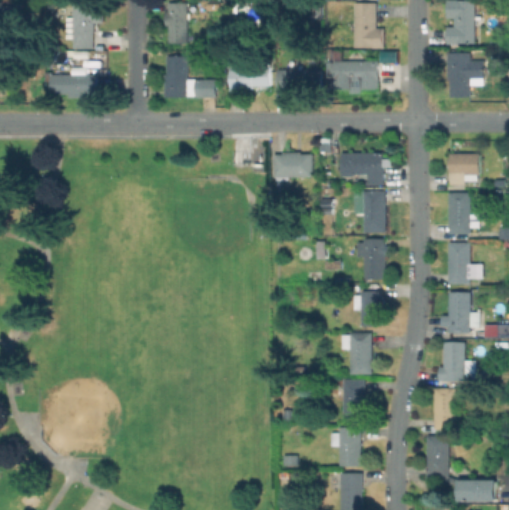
[(473,1),(473,44),(446,44),(446,27),(452,27),(452,18),(445,17),(446,1),(473,1)]
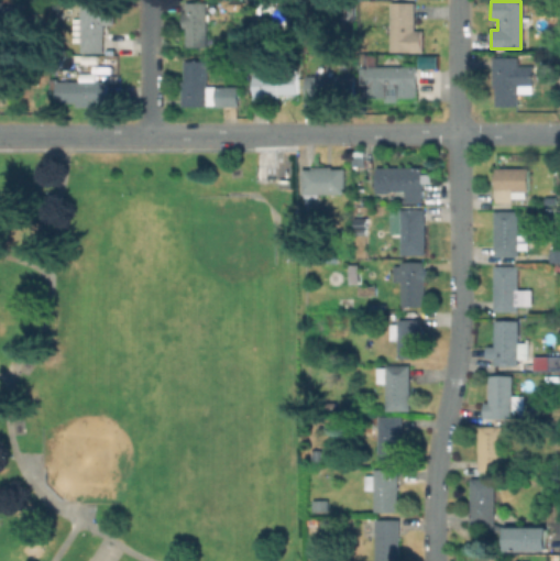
[(212,3),(213,23),(205,22),(205,46),(183,47),(183,30),(180,30),(179,13),(185,13),(185,3),(212,3)]
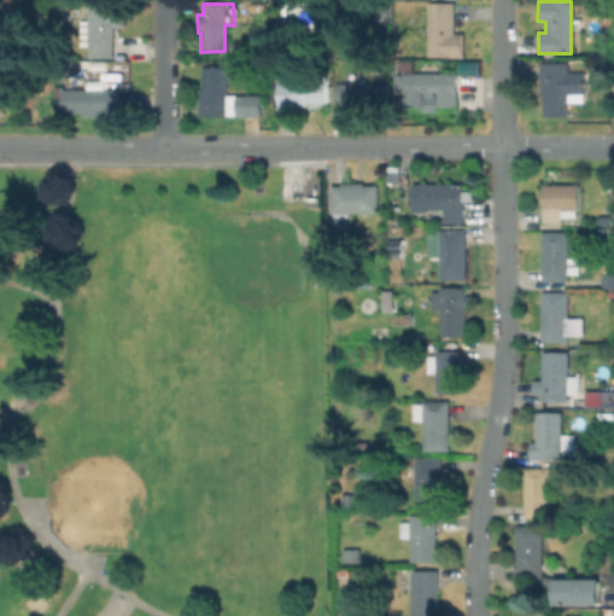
[(461,58),(425,57),(425,4),(451,4),(451,34),(461,34),(461,58)]
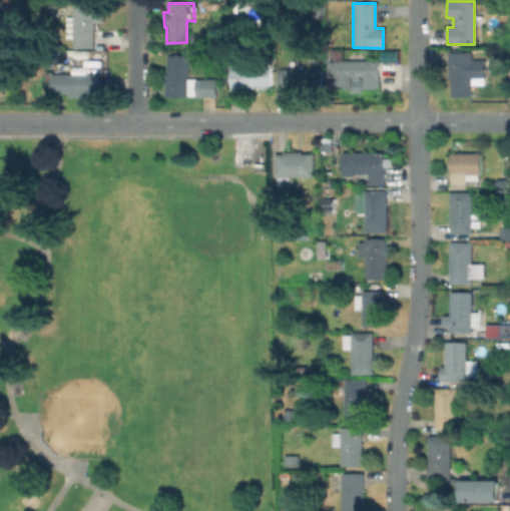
[(101,4),(101,22),(92,22),(92,48),(72,48),(72,4),(101,4)]
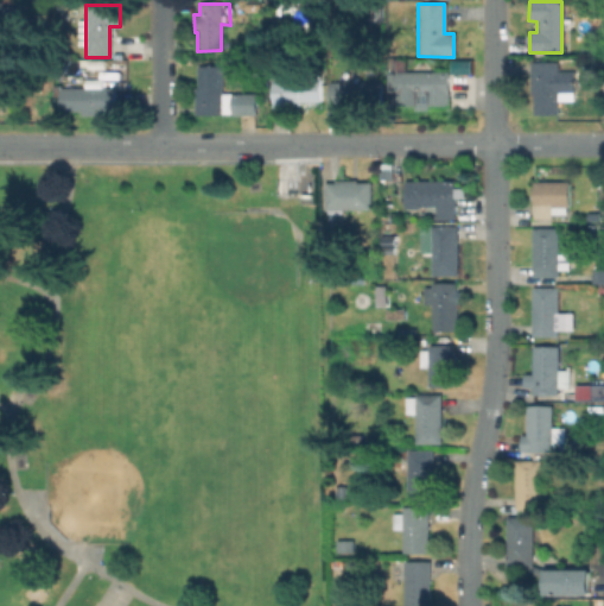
[(284,21),(284,36),(268,36),(268,21),(284,21)]
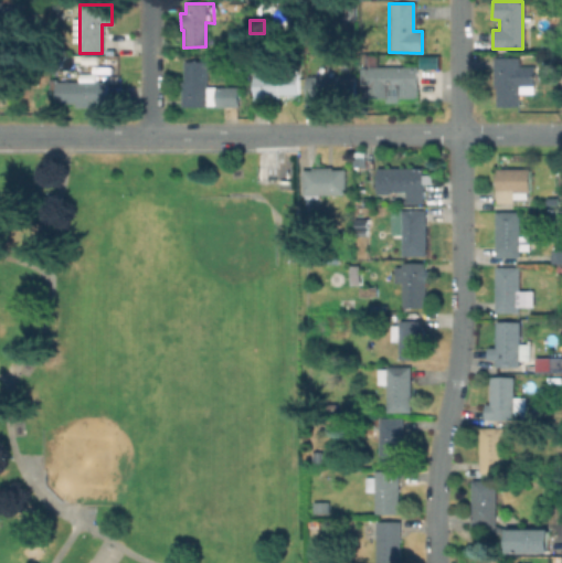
[(527,86),(527,93),(518,93),(518,107),(495,107),(496,88),(492,88),(492,59),(517,59),(517,66),(533,66),(533,86),(527,86)]
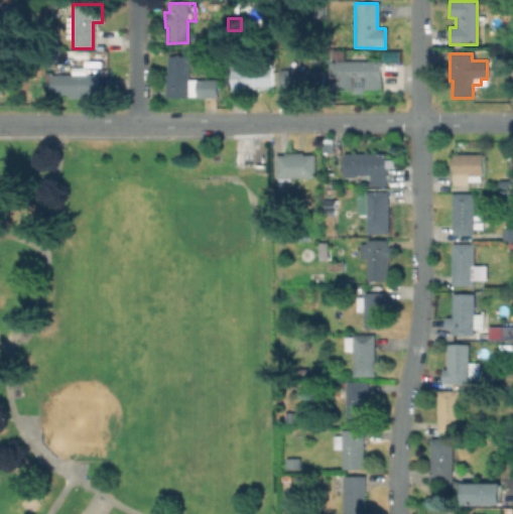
[(188,70),(188,80),(215,80),(215,98),(163,98),(163,75),(167,76),(167,56),(187,56),(188,70)]
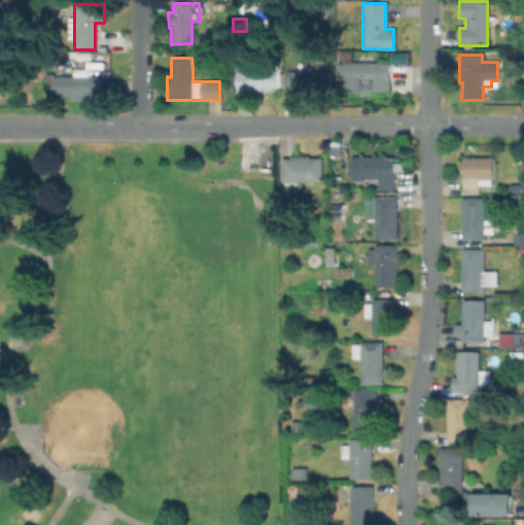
[(386,62),(388,92),(369,93),(369,83),(360,83),(360,92),(342,93),(342,63),(386,62)]
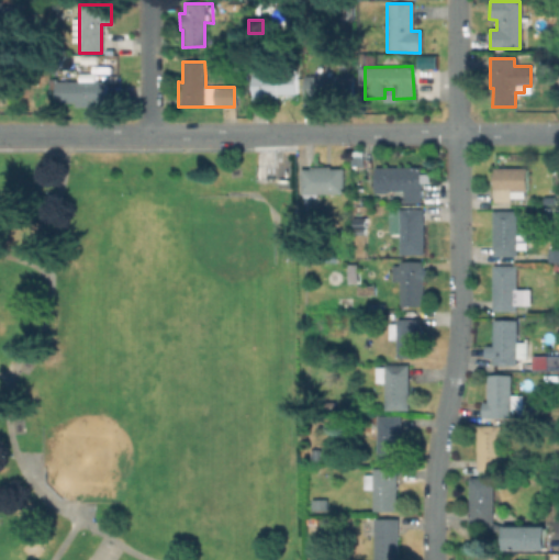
[(294,92),(294,94),(276,96),(276,99),(260,99),(260,74),(294,73),(294,92)]
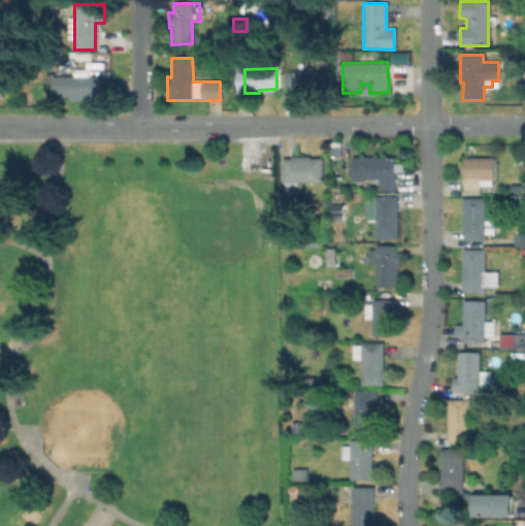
[(330,72),(330,94),(285,94),(285,72),(330,72)]
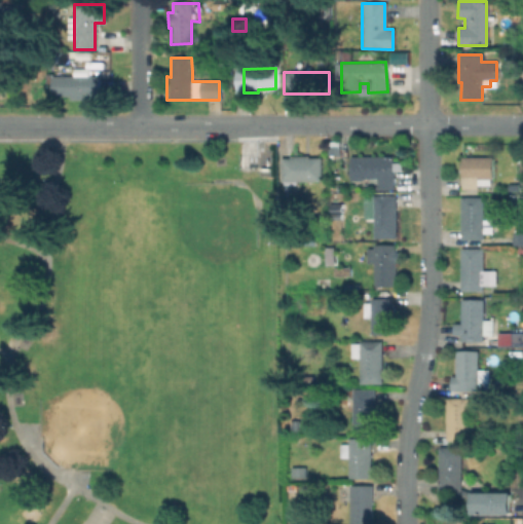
[(98,77),(98,101),(69,101),(69,97),(51,96),(51,76),(98,77)]
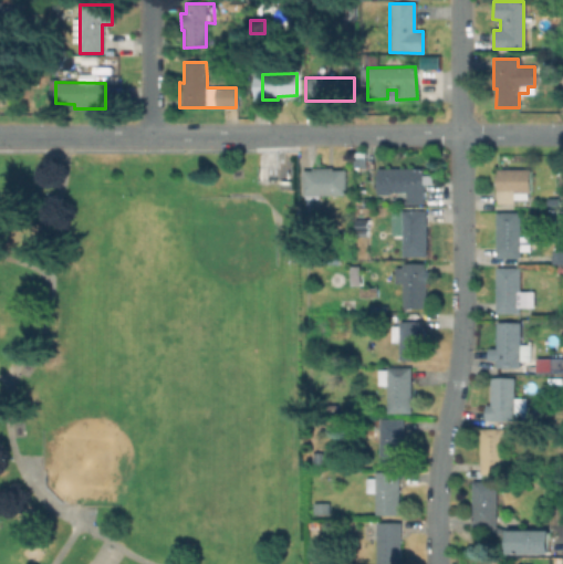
[(332,170),(344,170),(344,195),(303,196),(303,171),(313,171),(313,169),(332,168),(332,170)]
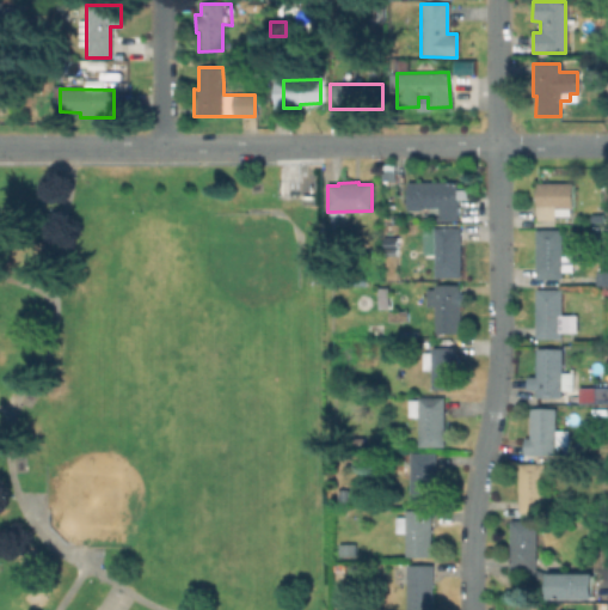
[(458,188),(458,221),(440,221),(440,208),(415,208),(413,183),(458,183),(458,188)]
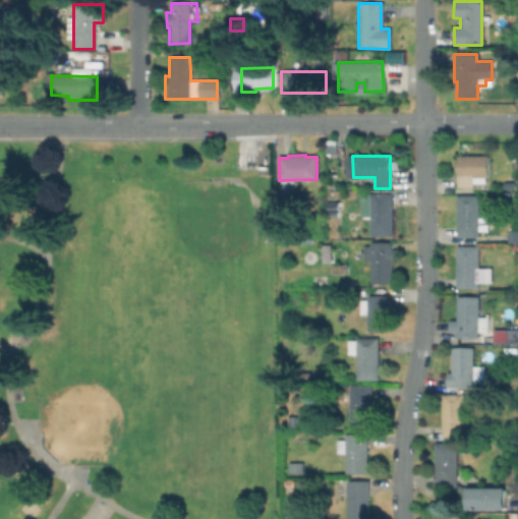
[(486,157),(486,178),(472,178),(472,188),(458,188),(457,157),(486,157)]
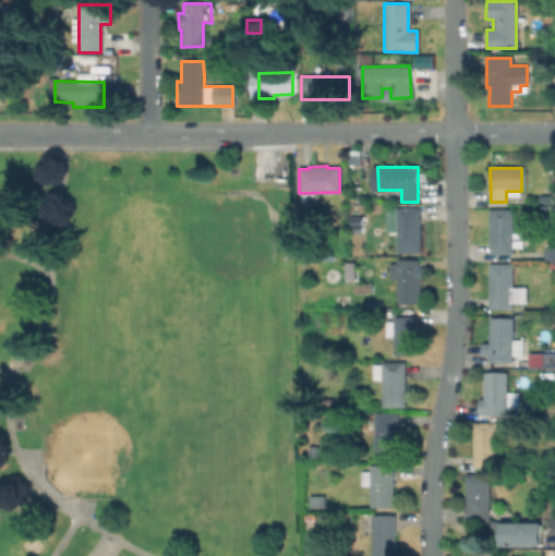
[(419,229),(420,253),(397,253),(396,209),(419,208),(419,229)]
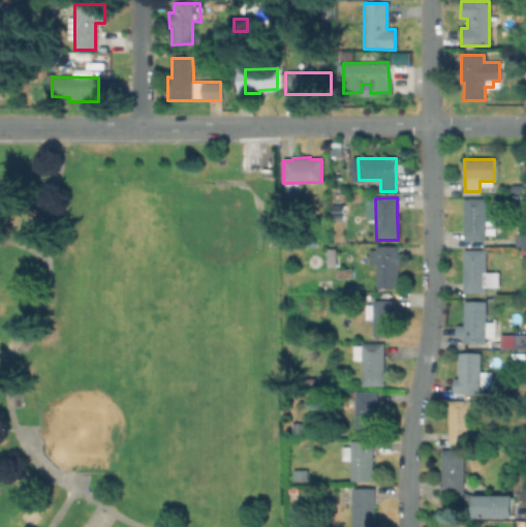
[(485,199),(485,242),(463,242),(463,199),(485,199)]
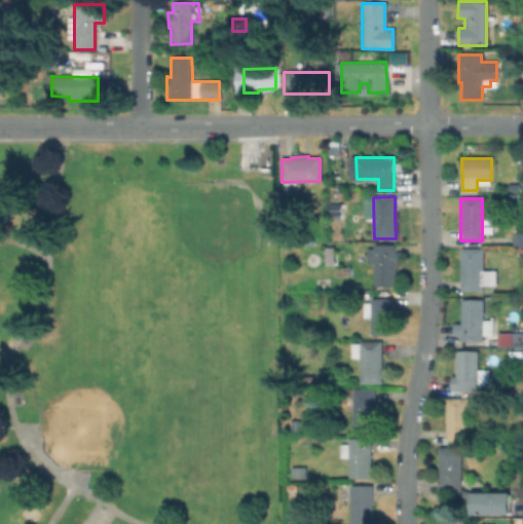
[(329,228),(329,218),(339,218),(339,228),(329,228)]
